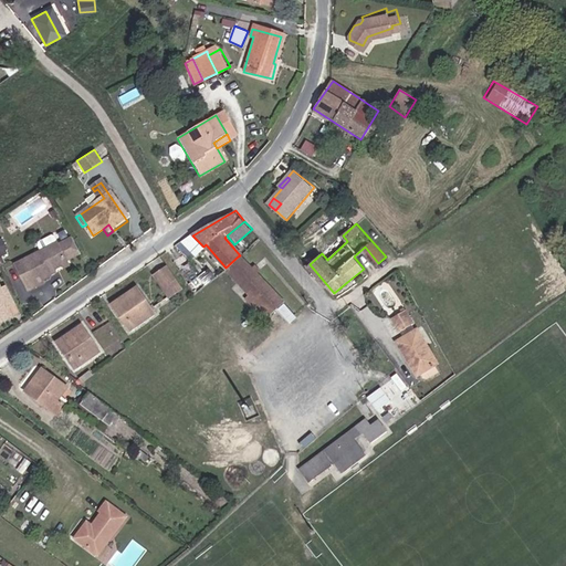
[(40,253),(13,269),(30,296),(44,286),(42,283),(50,278),(46,272),(49,271),(53,272),(62,265),(66,262),(65,260),(81,252),(73,238),(58,247),(53,239),(50,238),(38,244),(37,248),(40,253)]
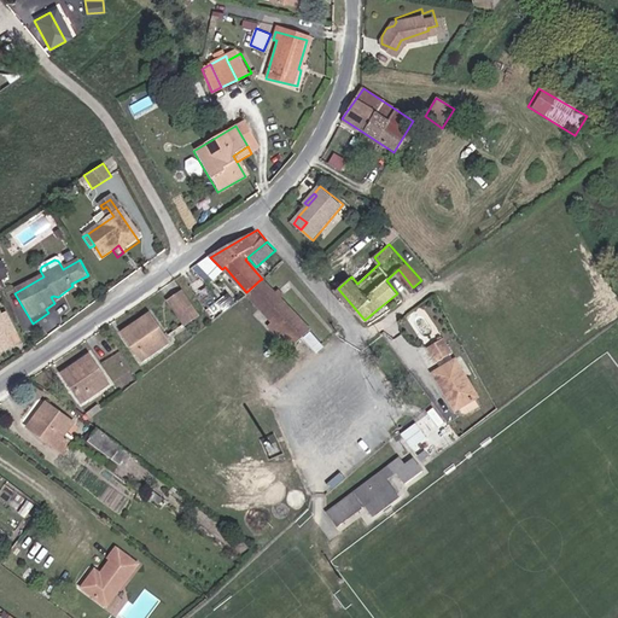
[(284,334),(293,345),(308,332),(281,302),(280,301),(273,295),(261,280),(246,292),(273,321),(266,328),(274,337),(277,334),(280,338),(284,334)]
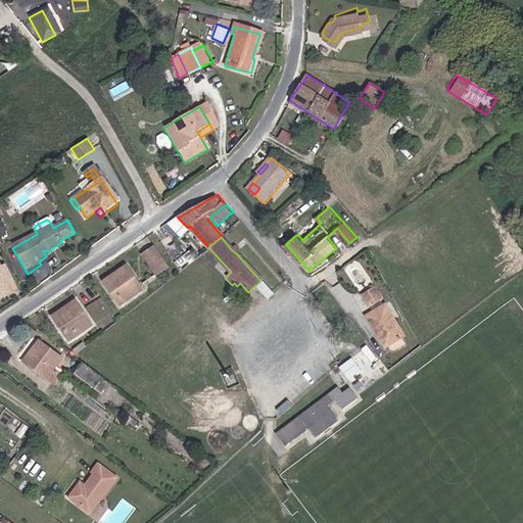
[(156,273),(169,265),(155,244),(143,252),(156,273)]
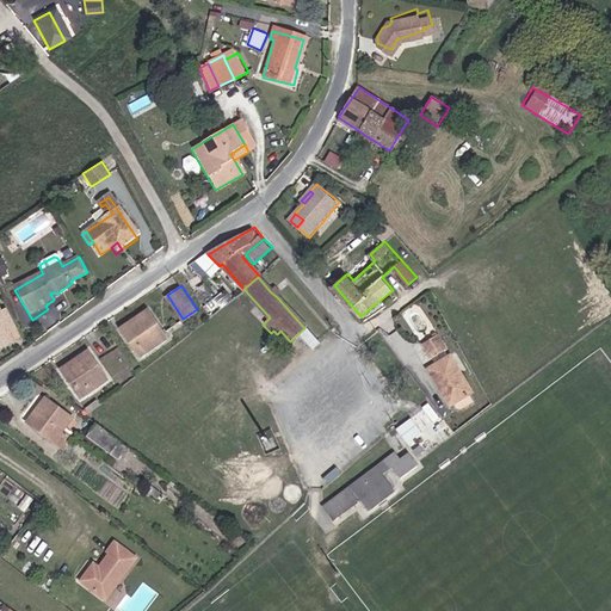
[(277,297),(278,298),(281,296),(273,288),(270,291),(277,297)]
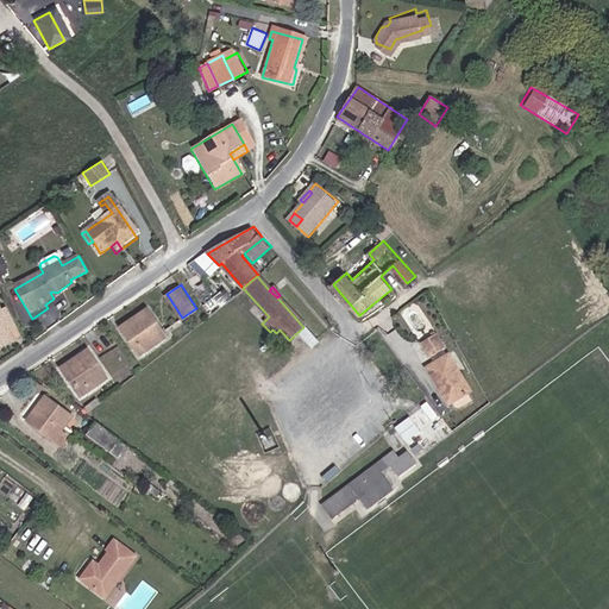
[(0,346),(16,338),(11,331),(18,327),(6,305),(1,308),(0,306),(0,346)]
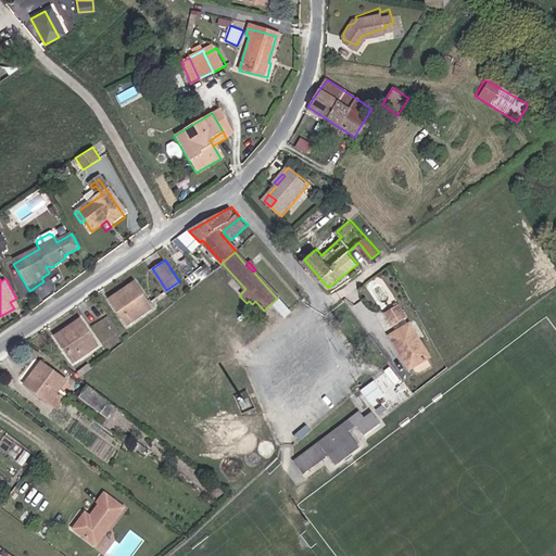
[(152,307),(135,280),(110,298),(126,324),(152,307)]
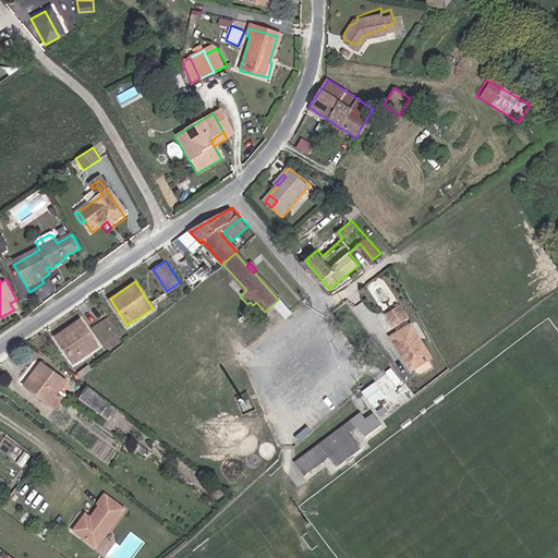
[(279,301),(275,305),(286,318),(291,314),(279,301)]
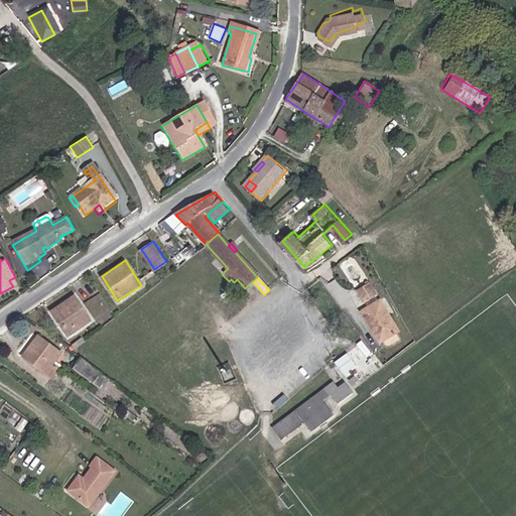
[(355,289),(363,303),(379,294),(371,280),(355,289)]
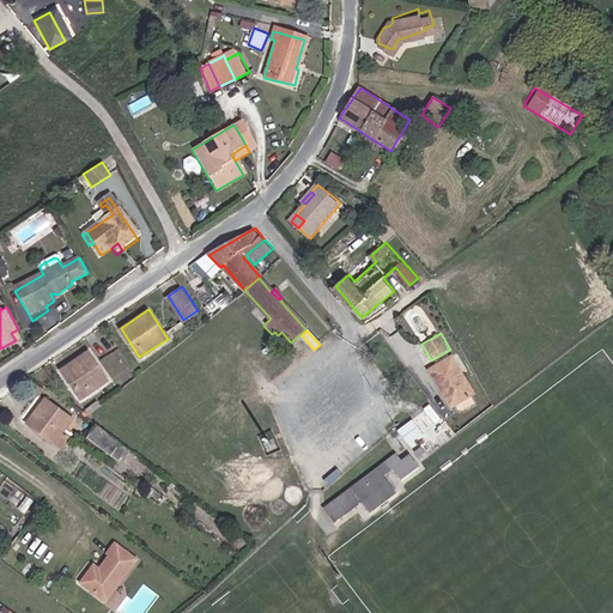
[(388,349),(378,354),(387,366),(395,359),(388,349)]
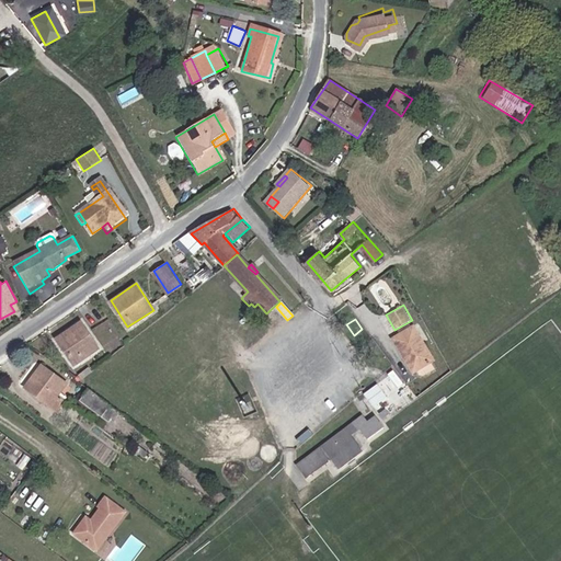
[(100,347),(81,320),(56,338),(73,364),(100,347)]
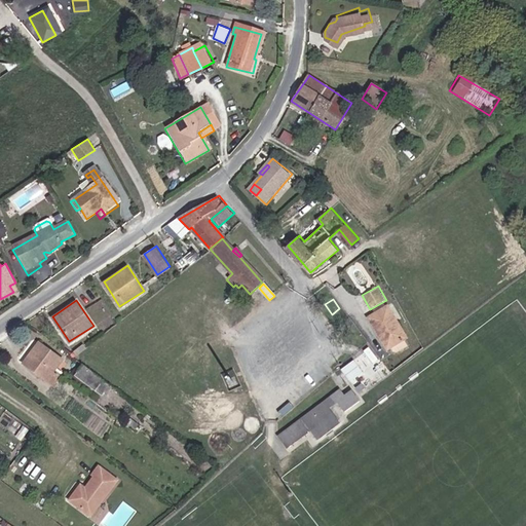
[(383,332),(392,347),(395,347),(403,350),(413,345),(410,337),(390,304),(369,315),(379,334),(383,332)]
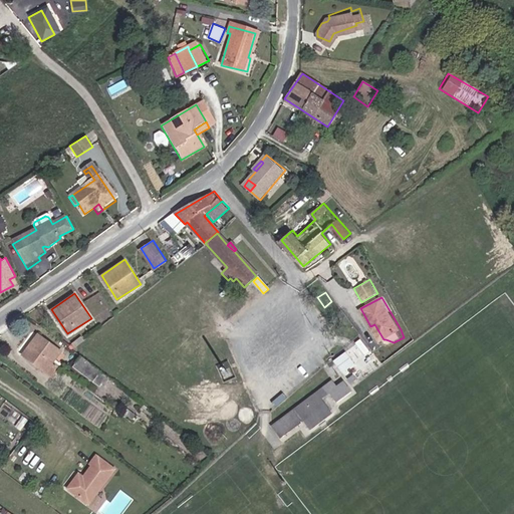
[(379,341),(383,339),(374,324),(370,326),(379,341)]
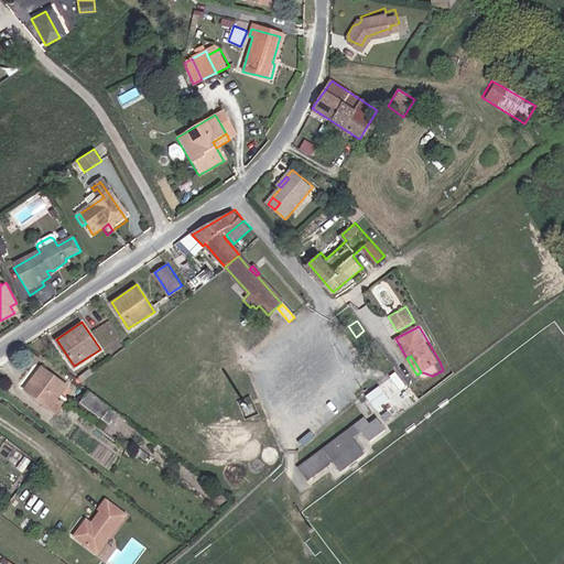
[(51,409),(61,396),(69,384),(42,364),(23,388),(51,409)]
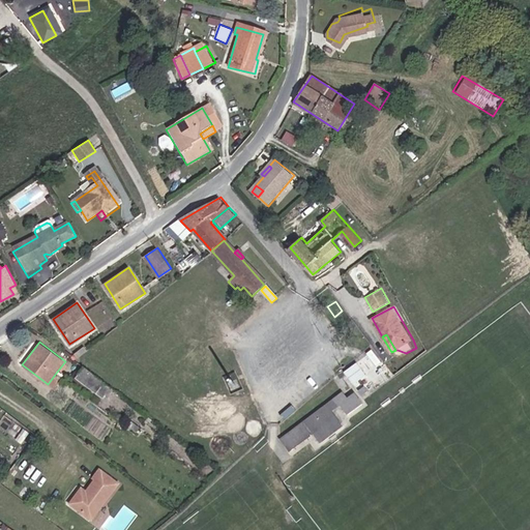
[(383,362),(374,351),(367,356),(376,367),(383,362)]
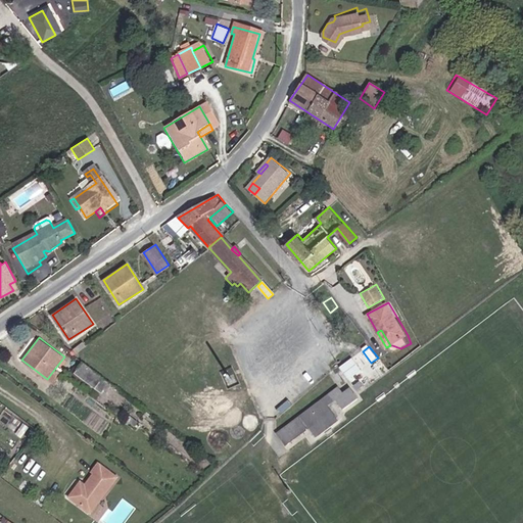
[(352,361),(339,370),(347,381),(361,372),(352,361)]
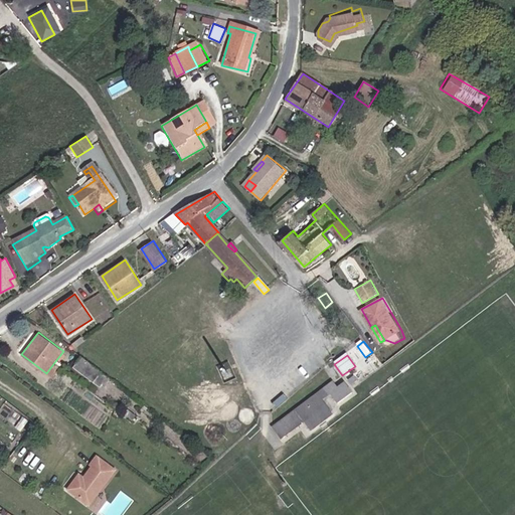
[(100,385),(107,375),(80,356),(73,366),(100,385)]
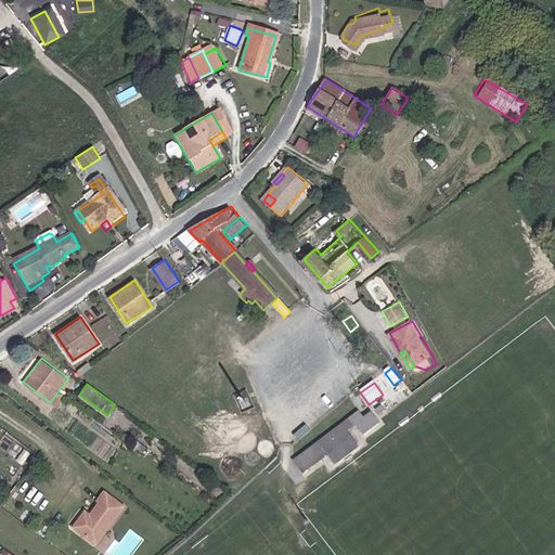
[(65,394),(60,389),(50,402),(55,407),(65,394)]
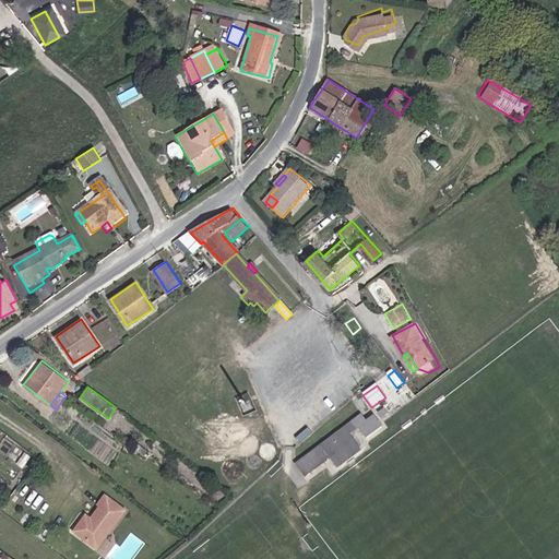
[(377,414),(380,419),(394,409),(390,404),(377,414)]
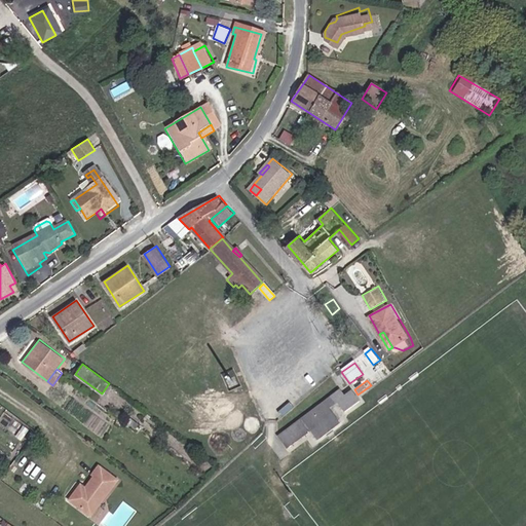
[(340,390),(279,435),(289,447),(311,429),(334,413),(330,407),(337,403),(344,413),(359,402),(351,391),(344,397),(340,390)]
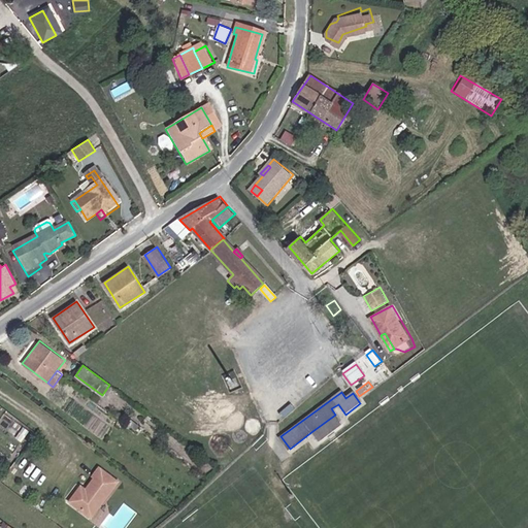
[(342,424),(335,415),(312,431),(320,441),(342,424)]
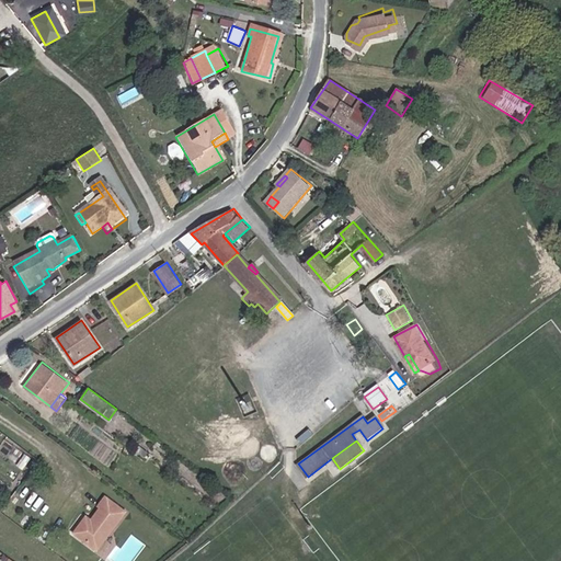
[(112,495),(104,505),(121,517),(128,508),(112,495)]
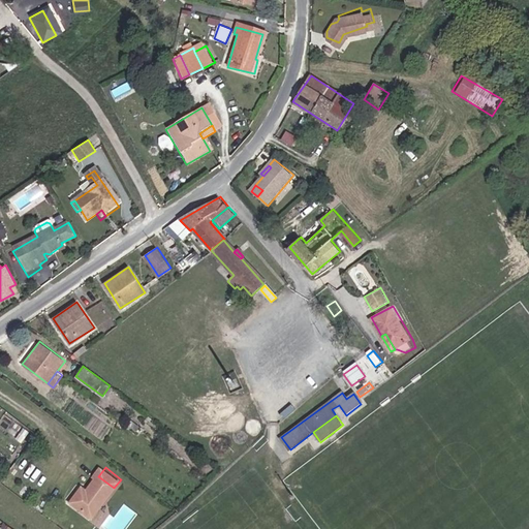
[(114,488),(98,476),(89,488),(84,485),(71,499),(92,516),(114,488)]
